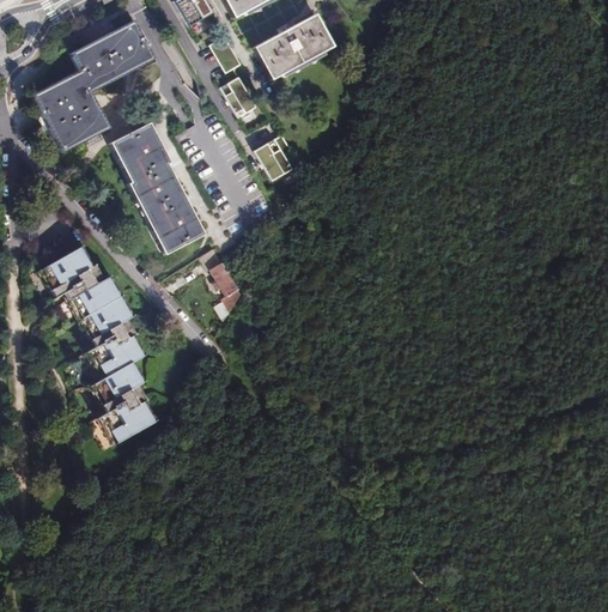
[(176,0),(175,1),(190,26),(213,13),(206,0),(176,0)]
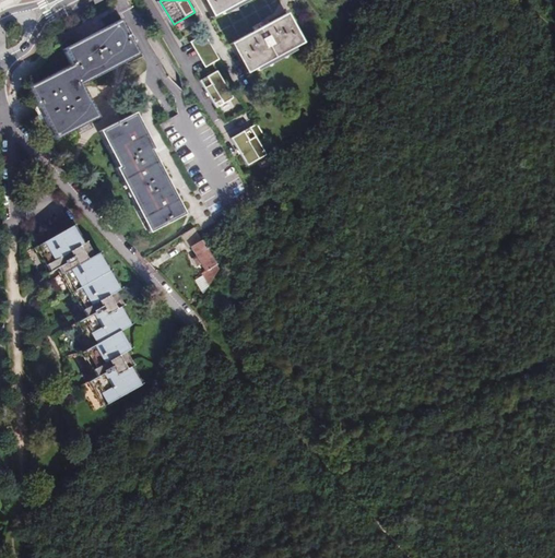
[(207,0),(214,15),(241,0),(207,0)]
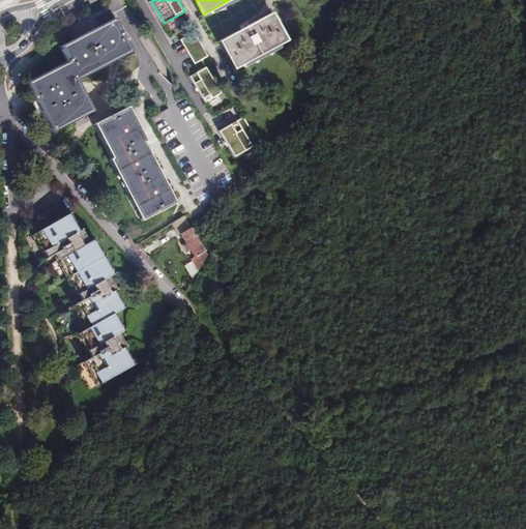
[(112,21),(83,36),(84,38),(114,23),(112,21)]
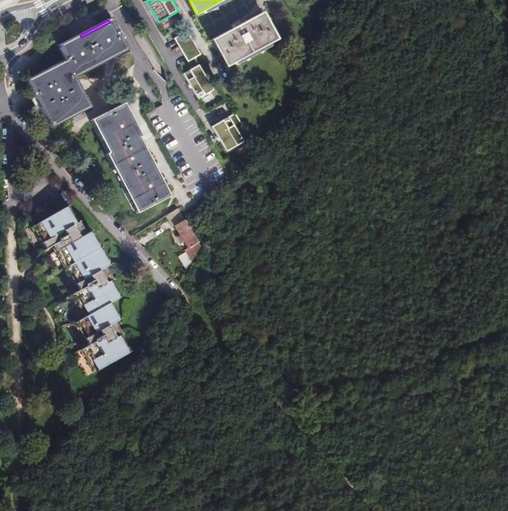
[(114,20),(110,22),(126,50),(129,48),(114,20)]
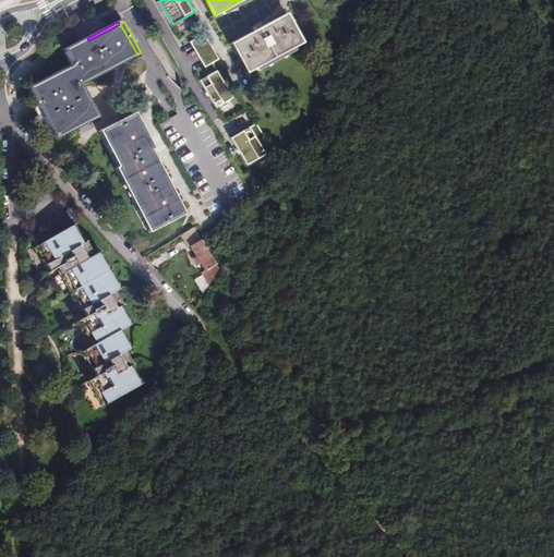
[(120,24),(88,40),(107,71),(137,55),(120,24)]
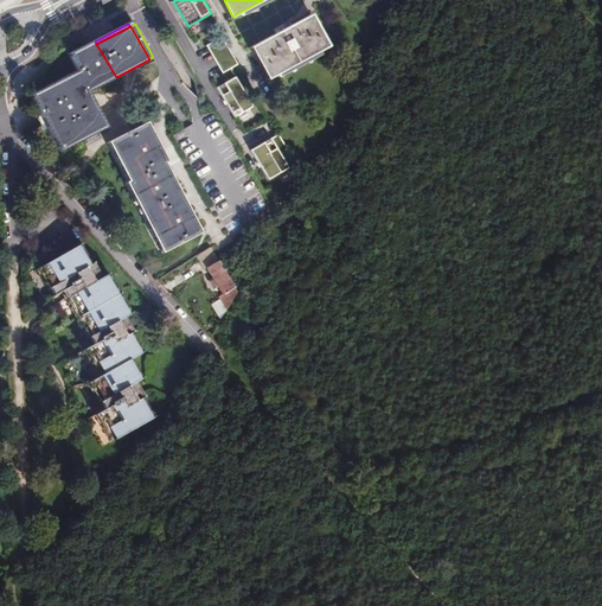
[(324,29),(264,61),(281,91),(341,59),(324,29)]
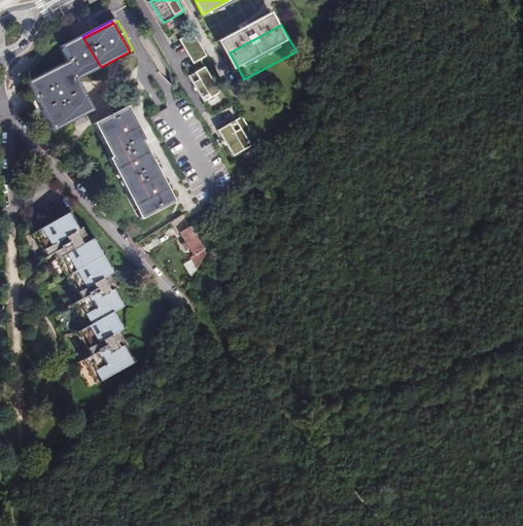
[(196,31),(183,38),(198,62),(210,55),(196,31)]
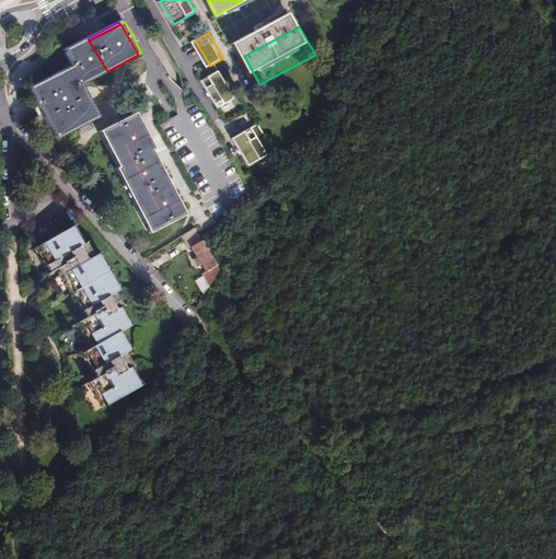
[(89,41),(88,38),(67,48),(68,51),(89,41)]
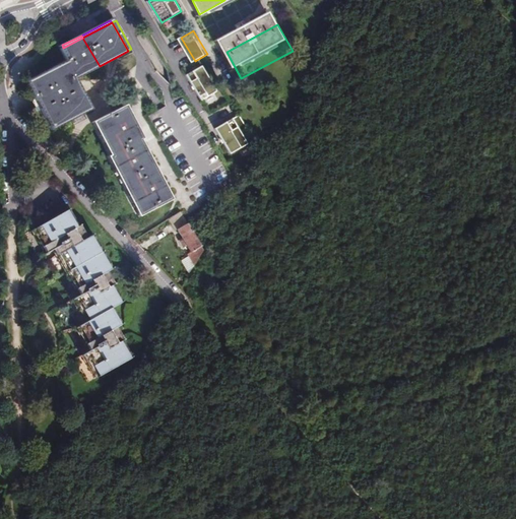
[(100,66),(82,38),(63,48),(69,59),(70,62),(30,82),(36,93),(39,100),(53,125),(84,109),(86,112),(93,108),(78,77),(100,66)]
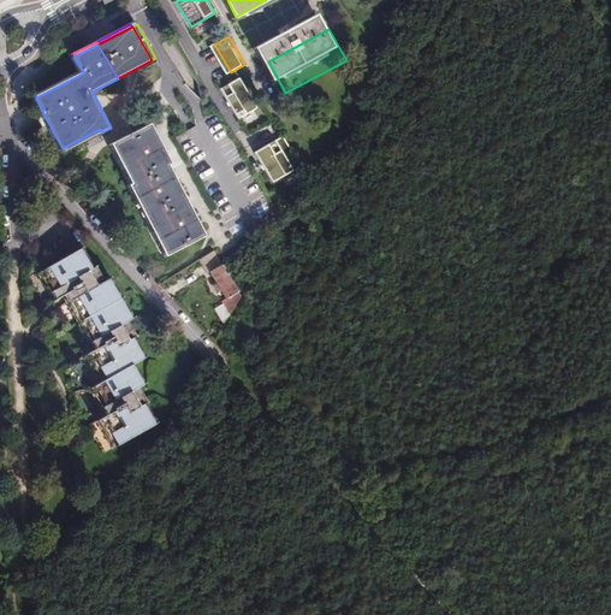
[(34,95),(36,98),(83,74),(82,70),(34,95)]
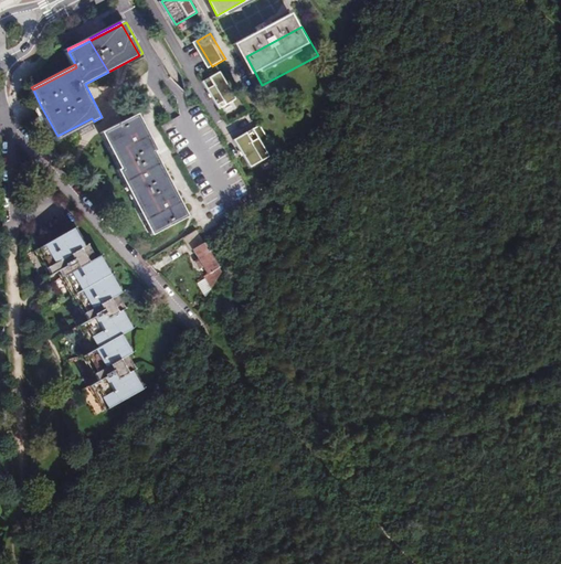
[(240,97),(223,70),(207,80),(214,93),(212,93),(214,96),(215,95),(223,107),(240,97)]
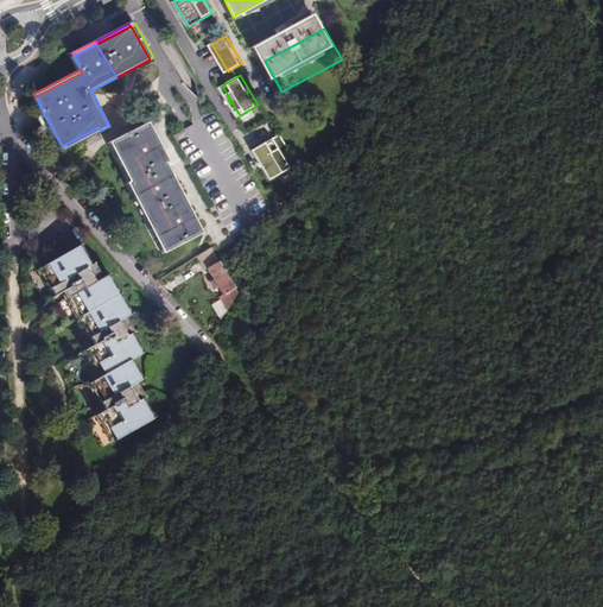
[(150,122),(144,125),(166,162),(170,159),(150,122)]
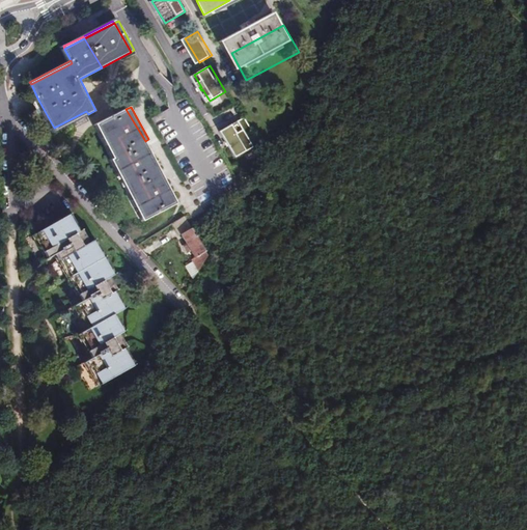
[(145,141),(126,109),(101,123),(117,156),(114,158),(143,212),(172,193),(145,141)]
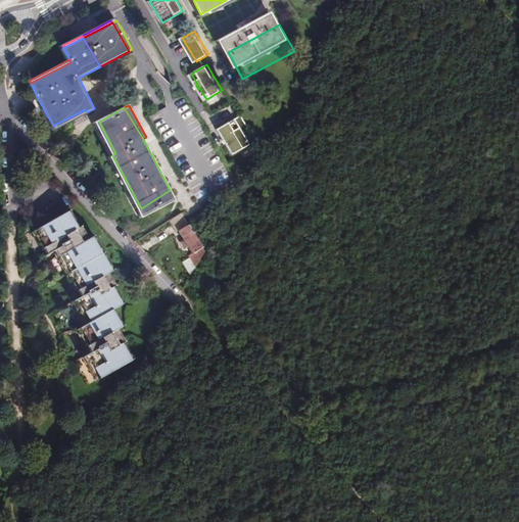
[(54,128),(87,112),(85,109),(53,126),(54,128)]
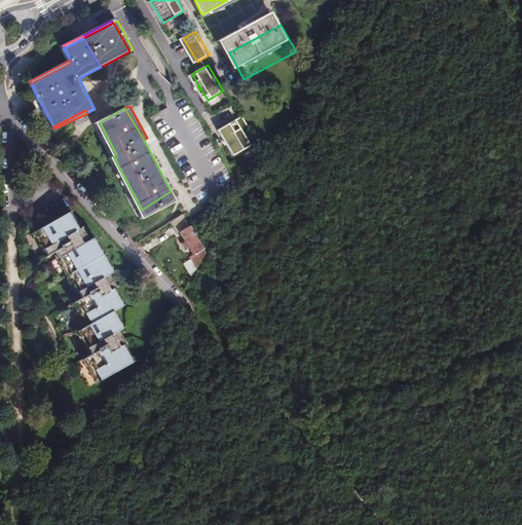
[(246,114),(222,128),(229,140),(230,141),(231,143),(237,154),(255,143),(247,129),(254,126),(246,114)]
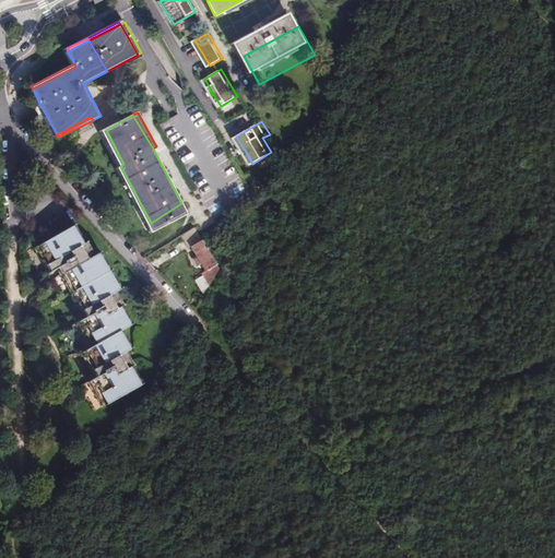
[(102,132),(120,166),(124,164),(106,130),(102,132)]
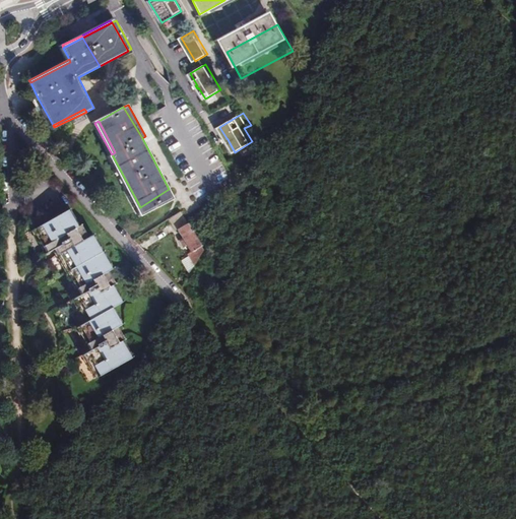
[(137,209),(140,207),(112,154),(109,156),(137,209)]
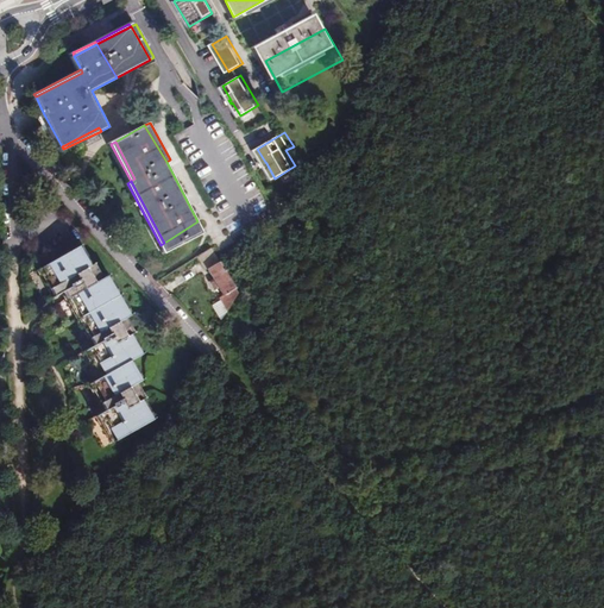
[(203,233),(197,221),(164,243),(169,250),(203,233)]
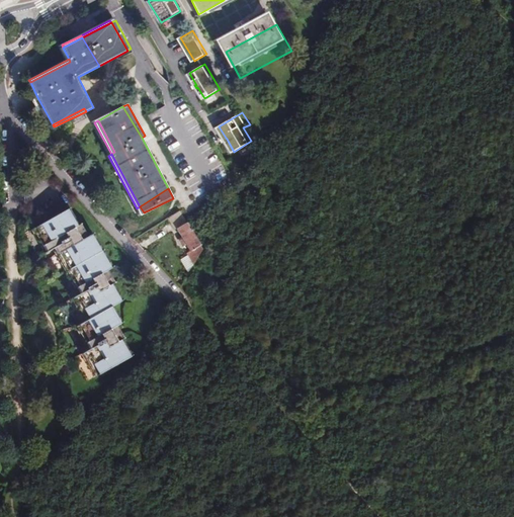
[(72,206),(70,207),(79,224),(81,223),(72,206)]
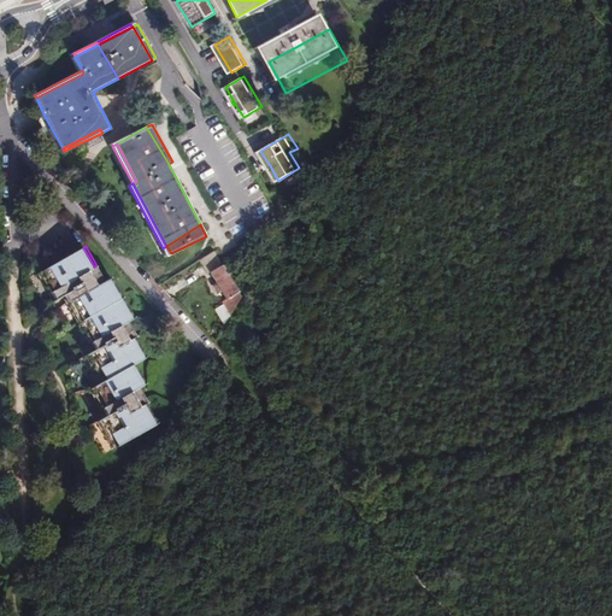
[(83,247),(47,268),(52,276),(54,275),(59,285),(53,288),(58,298),(65,294),(71,291),(75,297),(78,295),(83,304),(80,305),(93,330),(96,328),(100,335),(98,336),(103,345),(94,348),(89,352),(93,359),(100,356),(104,364),(101,365),(107,377),(101,381),(96,383),(104,396),(106,394),(111,403),(109,404),(112,411),(105,416),(98,420),(103,428),(110,423),(113,432),(112,433),(117,444),(153,424),(143,405),(146,404),(147,403),(139,387),(145,385),(134,364),(136,363),(143,358),(133,338),(135,338),(136,336),(128,321),(134,317),(112,277),(106,280),(98,265),(96,265),(94,267),(83,247)]
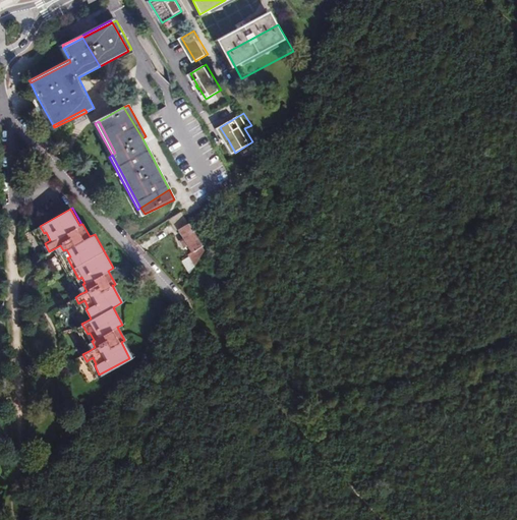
[(183,212),(173,219),(194,254),(205,247),(183,212)]
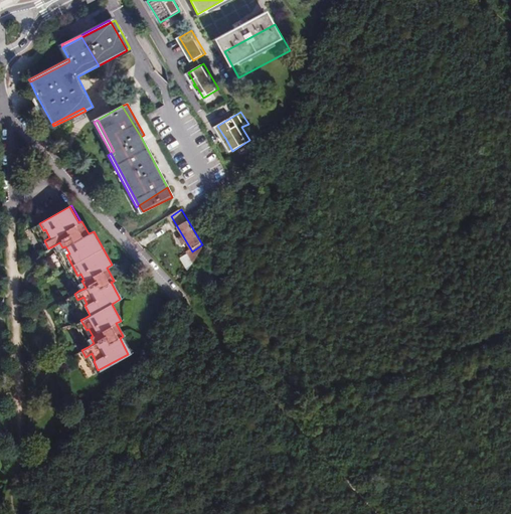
[(43,230),(39,223),(34,225),(47,248),(48,248),(44,240),(49,237),(45,229),(43,230)]
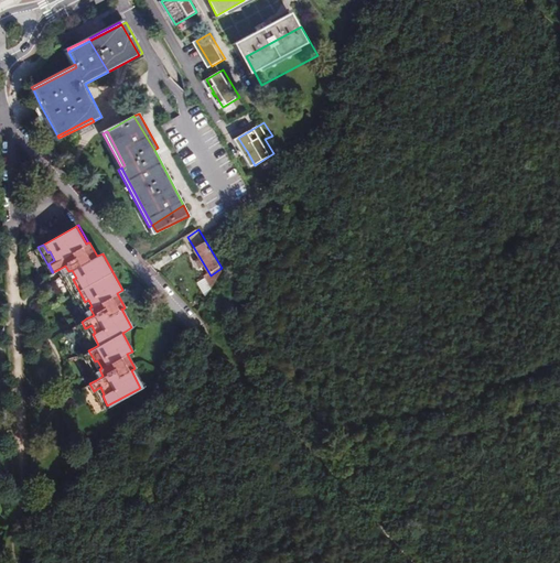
[(105,252),(103,253),(122,290),(125,289),(105,252)]
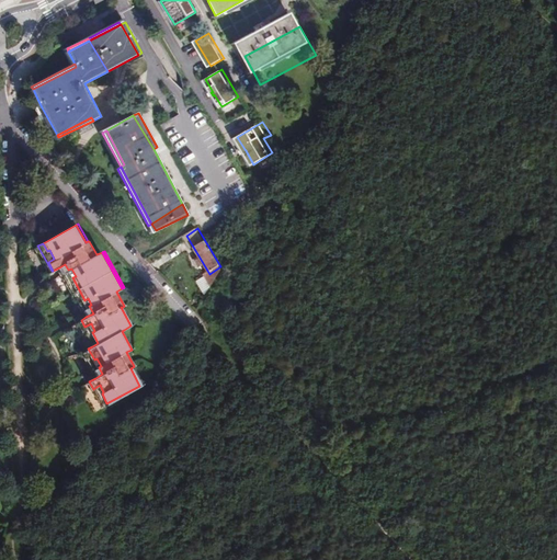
[(59,267),(86,317),(93,313),(89,306),(91,305),(88,298),(84,300),(72,277),(76,276),(71,269),(68,270),(65,264),(59,267)]
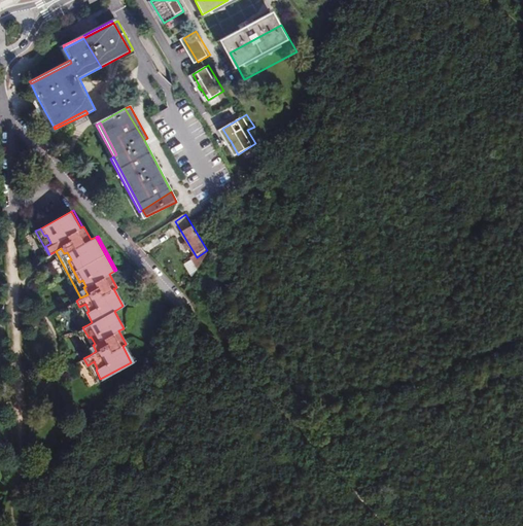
[(190,269),(199,274),(205,263),(197,257),(190,269)]
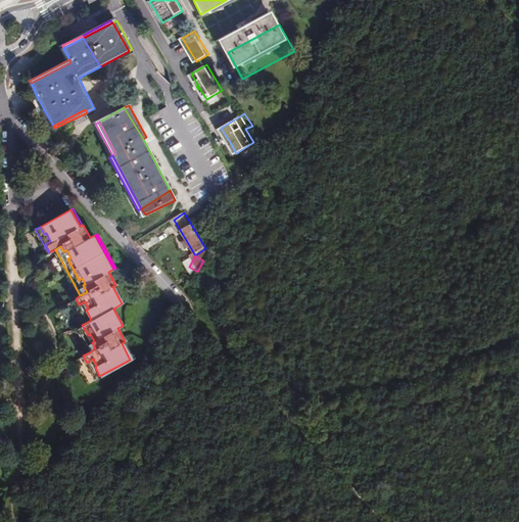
[(124,302),(114,286),(112,286),(122,303),(124,302)]
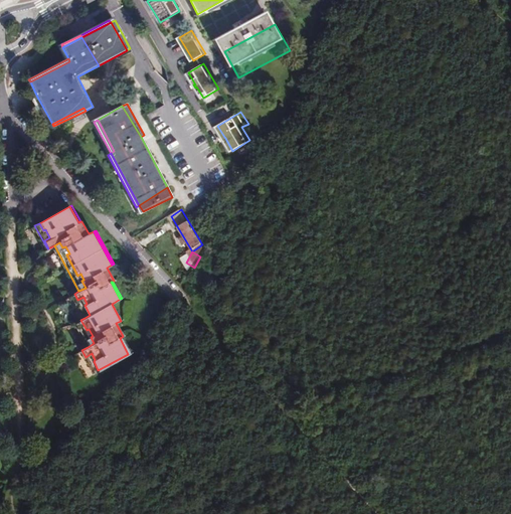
[(72,295),(84,318),(90,315),(84,305),(87,304),(83,297),(77,300),(74,294),(72,295)]
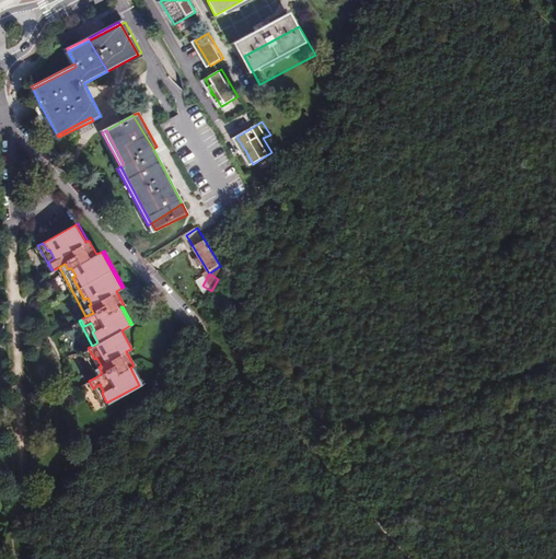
[(132,347),(124,329),(122,330),(131,349),(132,347)]
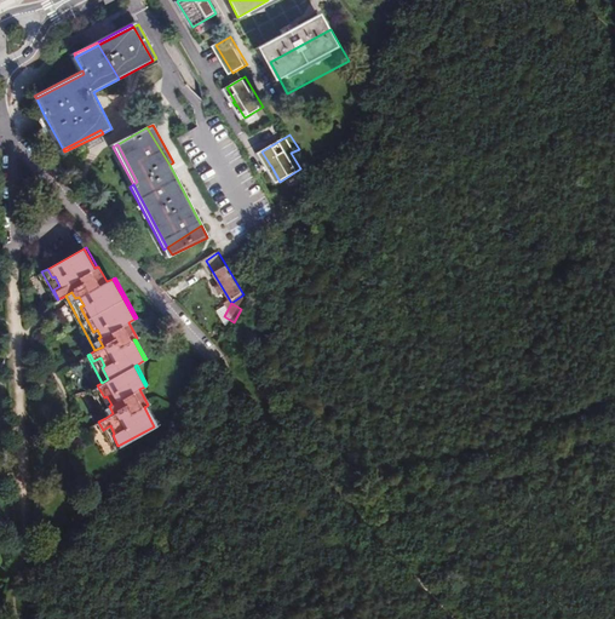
[(91,390),(105,418),(113,413),(109,406),(111,405),(107,396),(104,397),(97,385),(91,390)]
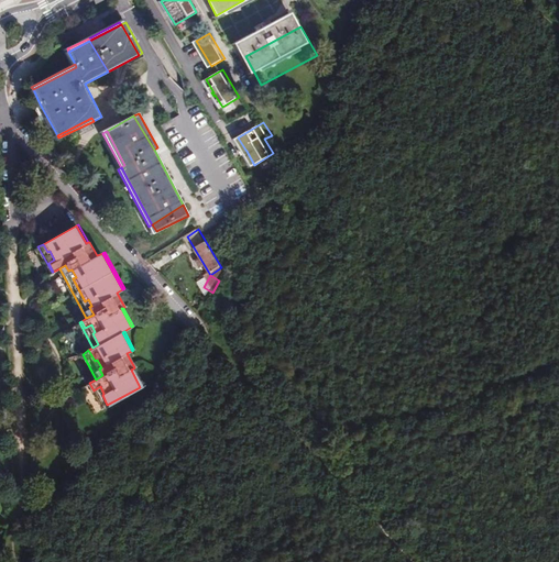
[(142,386),(133,368),(131,370),(140,387),(142,386)]
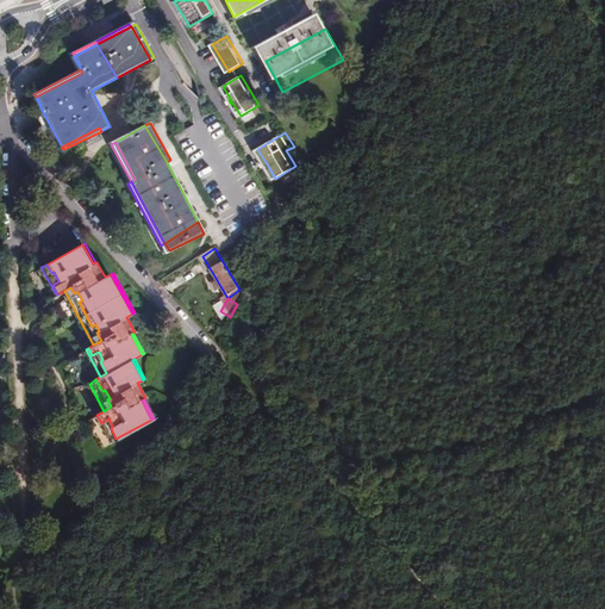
[(108,442),(116,439),(111,428),(112,427),(108,418),(101,423),(97,415),(94,416),(108,442)]
